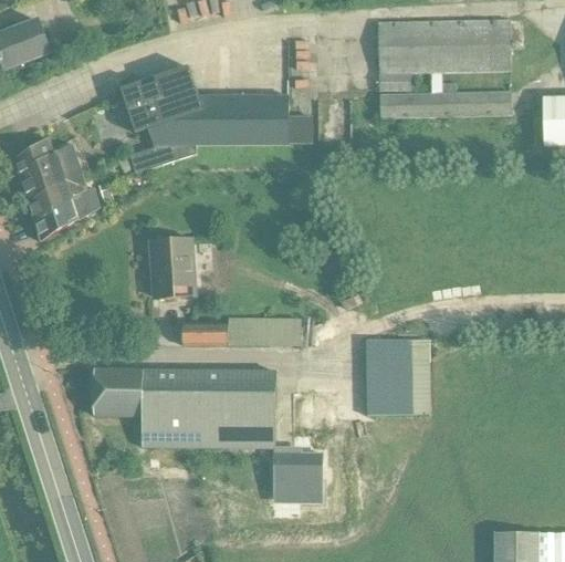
[(0,61),(3,70),(50,53),(38,20),(0,33),(0,61)]
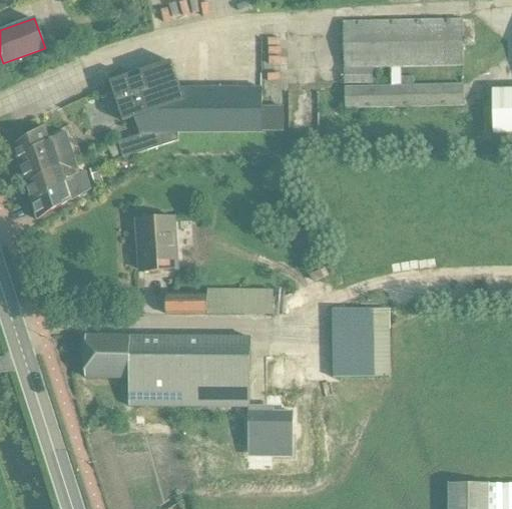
[(344,106),(463,103),(463,83),(401,85),(401,65),(462,63),(461,19),(342,22),(343,81),(371,80),(370,65),(390,64),(391,84),(344,85),(344,106)]
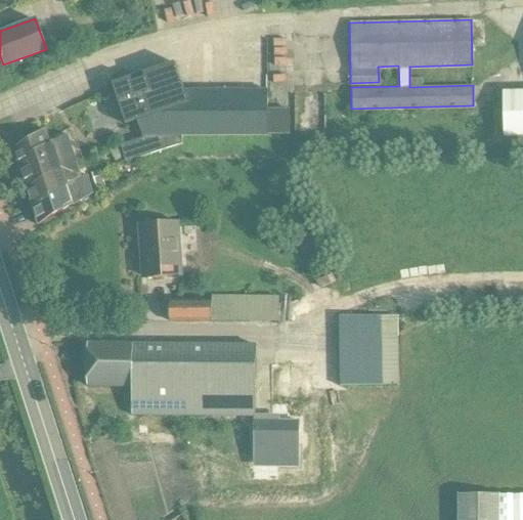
[(267,133),(267,131),(267,106),(267,88),(183,88),(174,59),(142,71),(143,75),(131,79),(130,75),(111,81),(125,121),(136,118),(141,134),(119,141),(124,158),(180,140),(179,133),(267,133)]
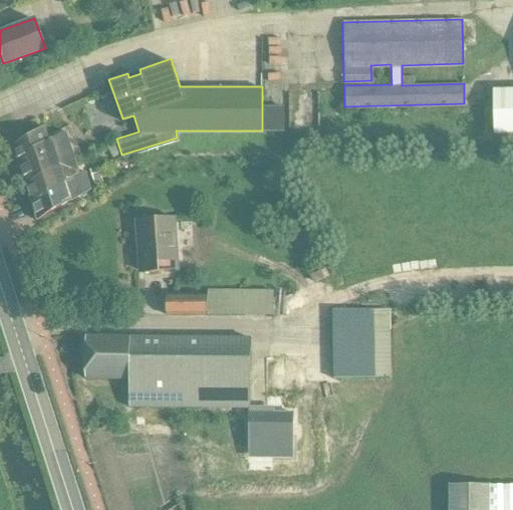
[(494,134),(512,133),(512,88),(493,89),(494,134)]
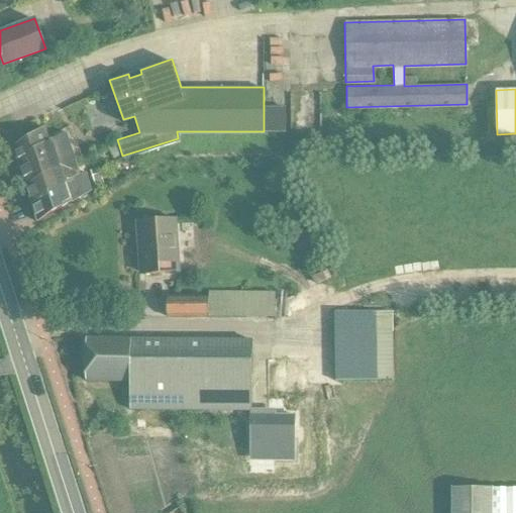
[(283,105),(264,105),(264,129),(283,129),(283,105)]
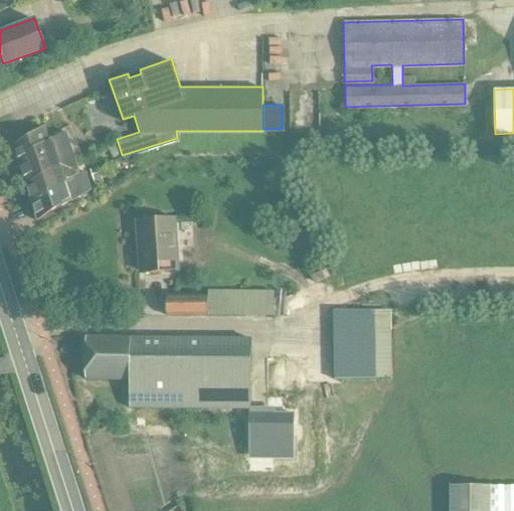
[(25,185),(73,157),(64,130),(49,137),(45,125),(12,143),(25,185)]
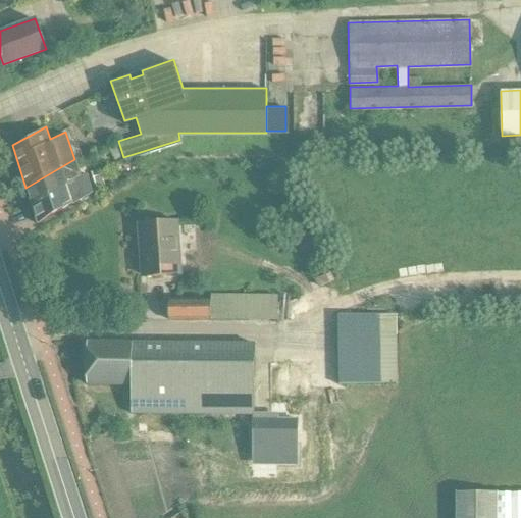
[(113,142),(106,146),(114,157),(120,153),(113,142)]
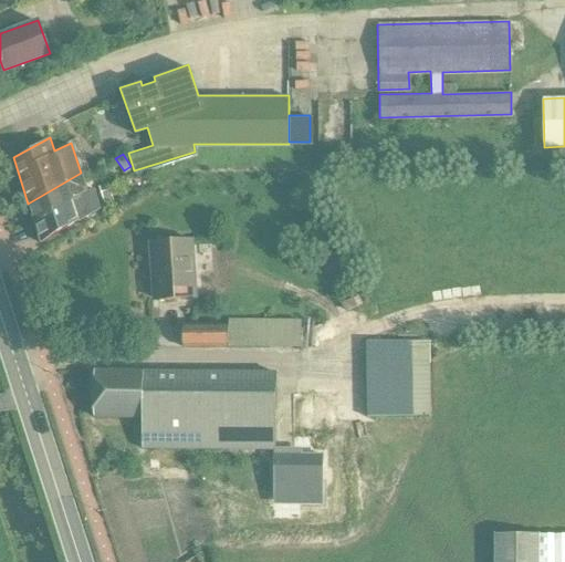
[(28,204),(33,220),(86,189),(81,173),(28,204)]
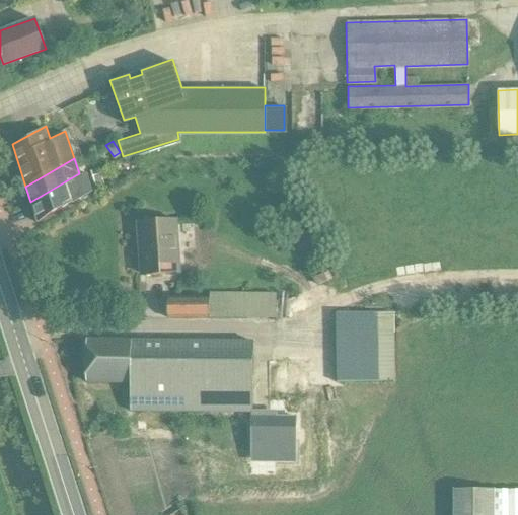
[(97,165),(89,167),(94,181),(102,179),(97,165)]
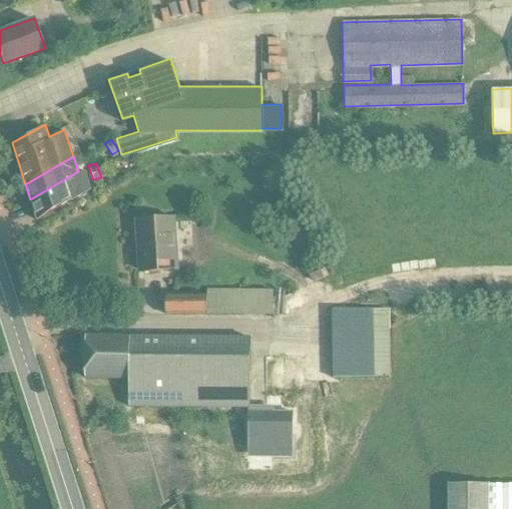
[(78,171),(30,199),(35,216),(89,184),(84,169),(78,171)]
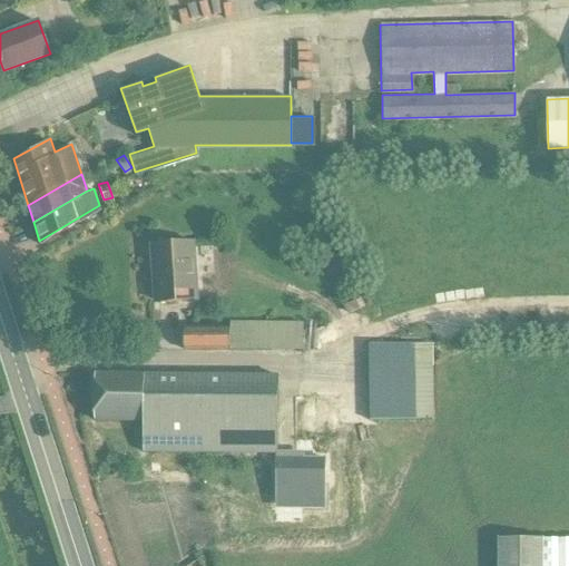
[(158,298),(176,298),(197,298),(197,288),(197,240),(151,240),(151,260),(158,260),(158,298)]
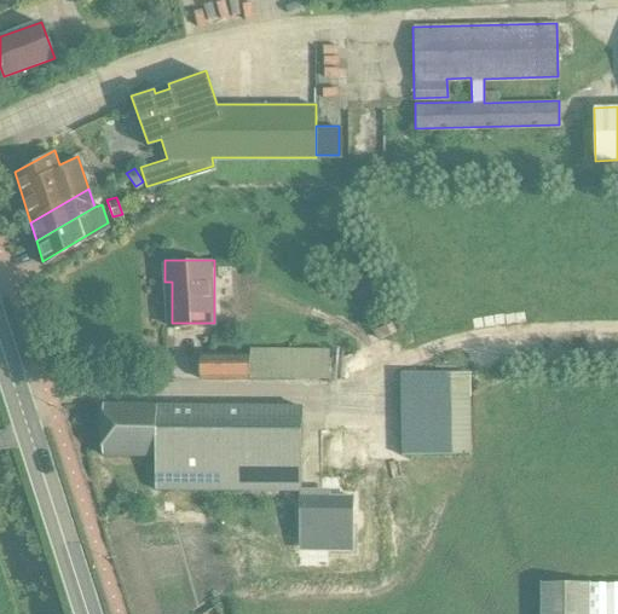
[(200,375),(248,376),(328,376),(328,346),(248,346),(248,353),(201,352),(200,375)]
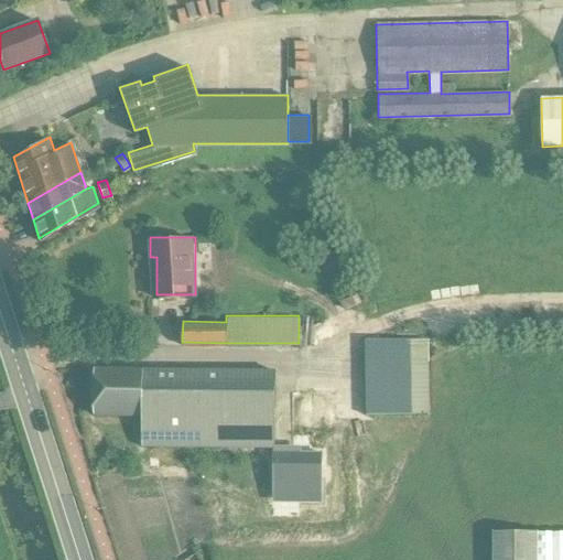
[(364,337),(365,413),(428,412),(426,336),(364,337)]
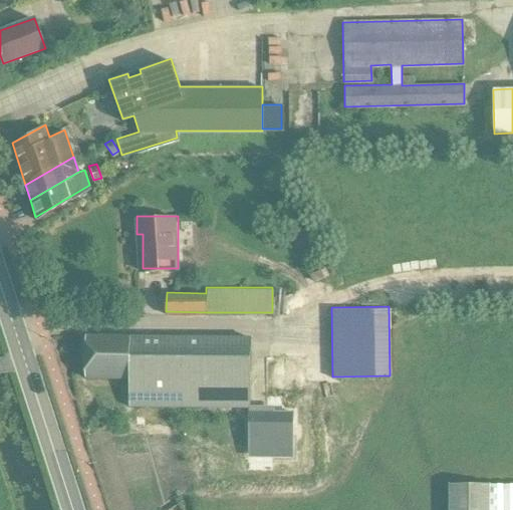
[(249,407),(249,335),(84,334),(84,375),(129,375),(129,406),(249,407)]
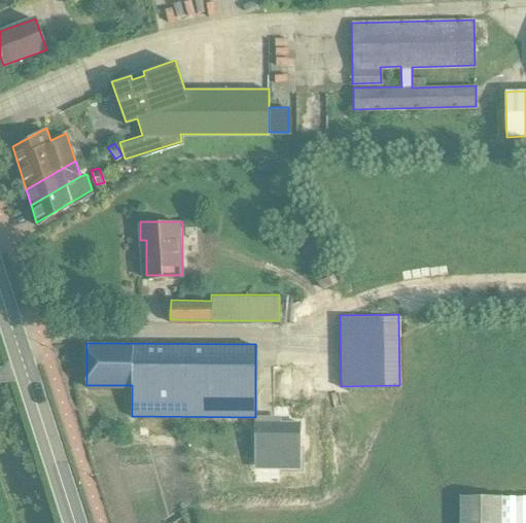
[(255,417),(259,452),(309,447),(306,412),(255,417)]
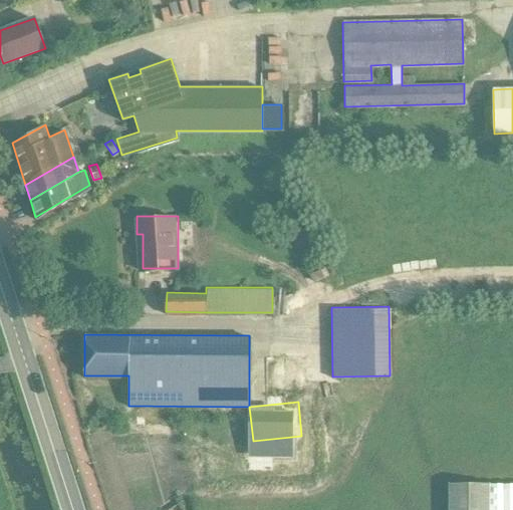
[(512,509),(512,482),(448,482),(447,509),(512,509)]
